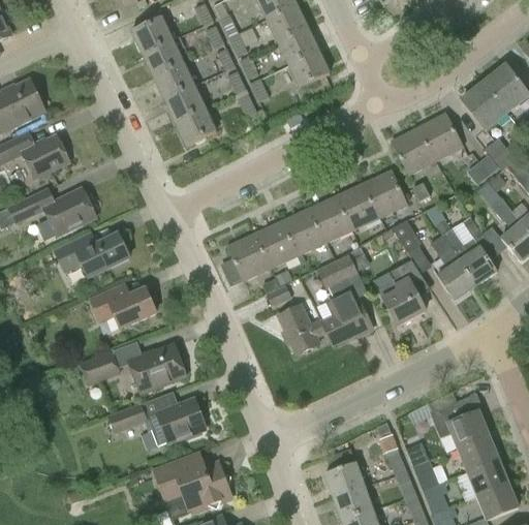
[(227,34),(238,29),(230,17),(244,9),(239,0),(222,0),(213,5),(227,34)]
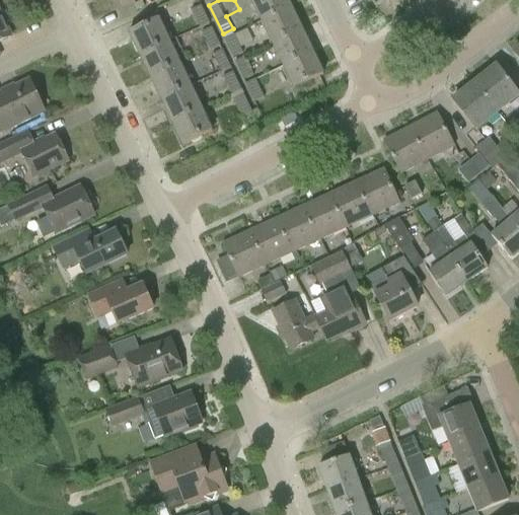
[(252,0),(261,15),(289,2),(288,0),(252,0)]
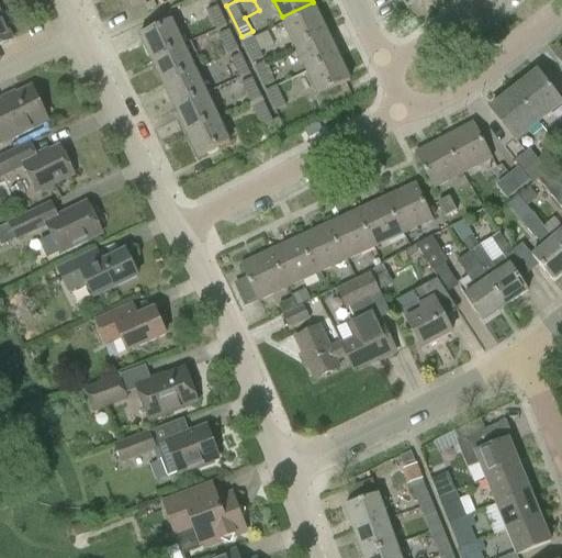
[(227,21),(217,2),(208,7),(216,26),(227,21)]
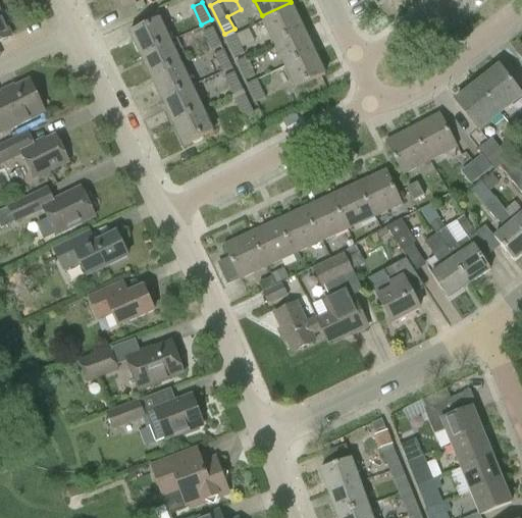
[(291,2),(262,15),(272,37),(301,22),(291,2)]
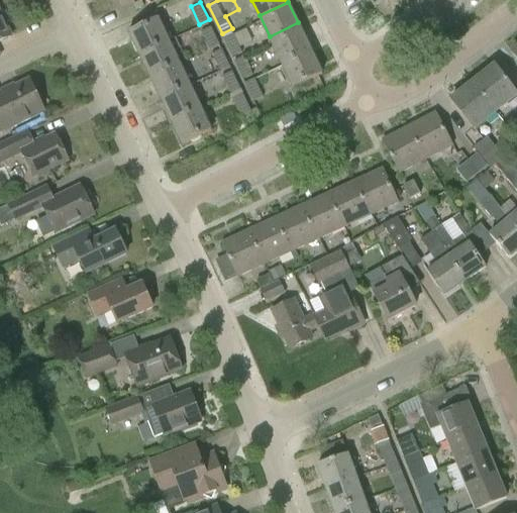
[(0,38),(11,34),(1,12),(0,12),(0,38)]
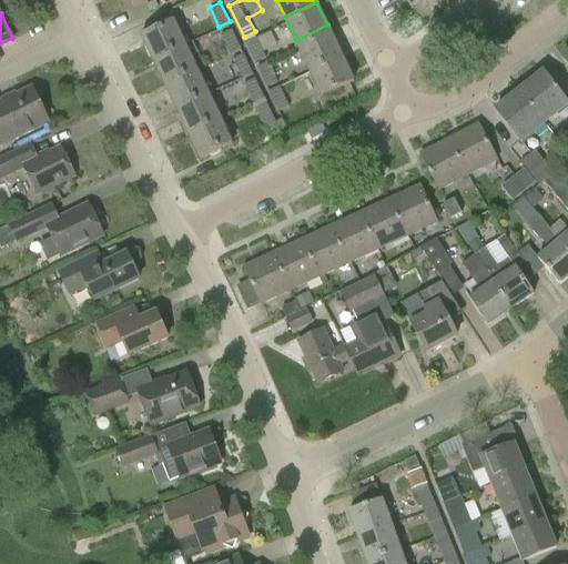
[(152,57),(183,41),(171,17),(140,31),(152,57)]
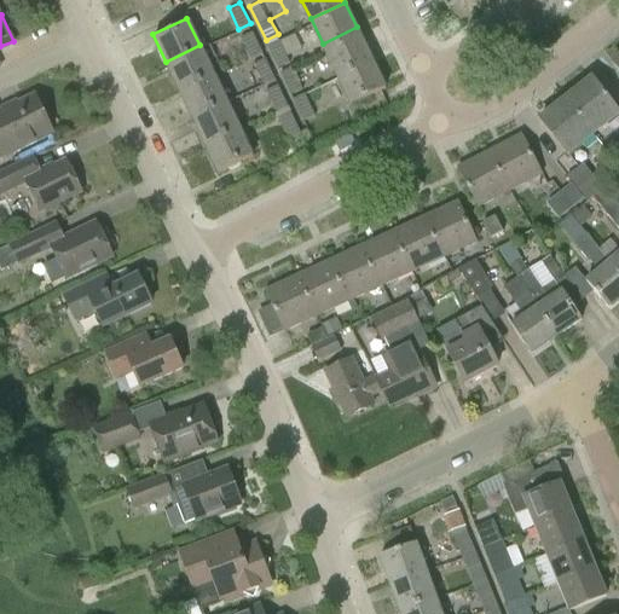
[(368,52),(357,27),(323,44),(334,68),(368,52)]
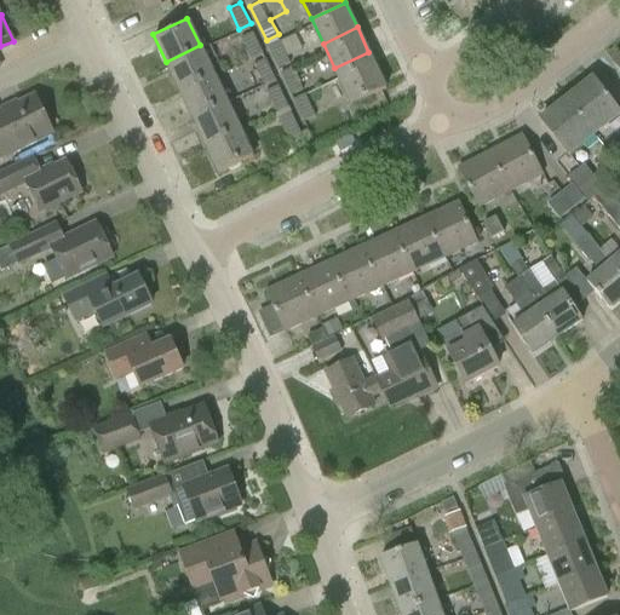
[(263,51),(253,29),(241,34),(251,56),(263,51)]
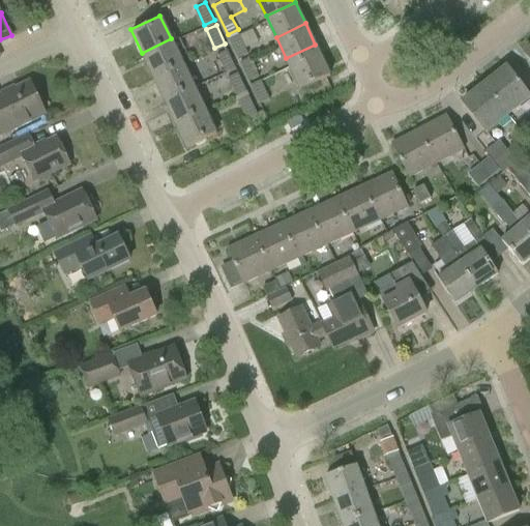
[(248,51),(238,29),(228,34),(238,55),(248,51)]
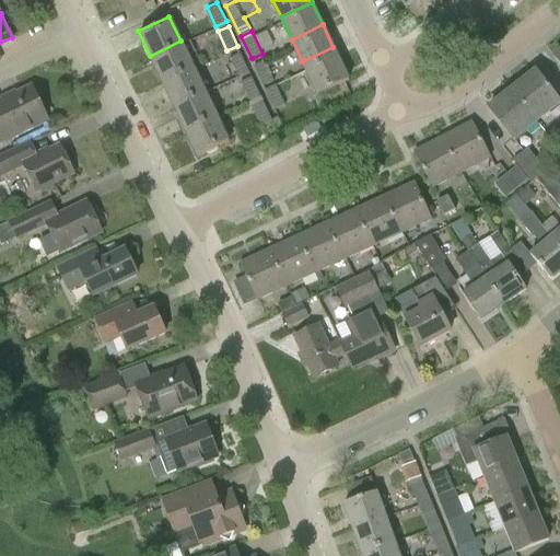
[(181,42),(181,41),(150,56),(162,80),(193,65),(186,53),(196,48),(190,37),(181,42)]
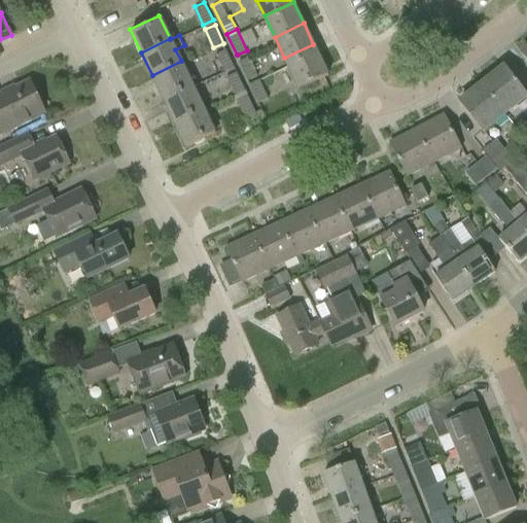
[(313,44),(284,58),(299,86),(327,72),(313,44)]
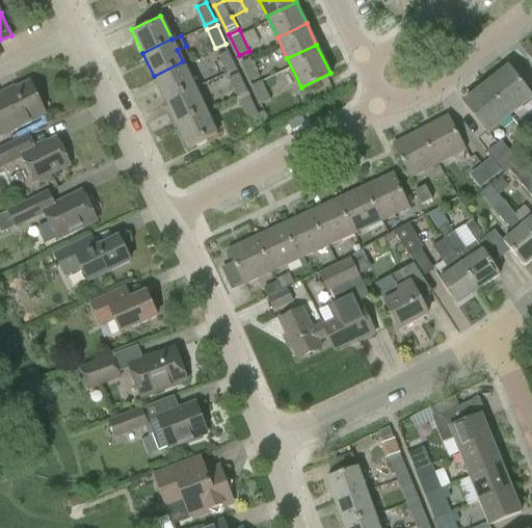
[(237,67),(228,47),(217,52),(227,71),(237,67)]
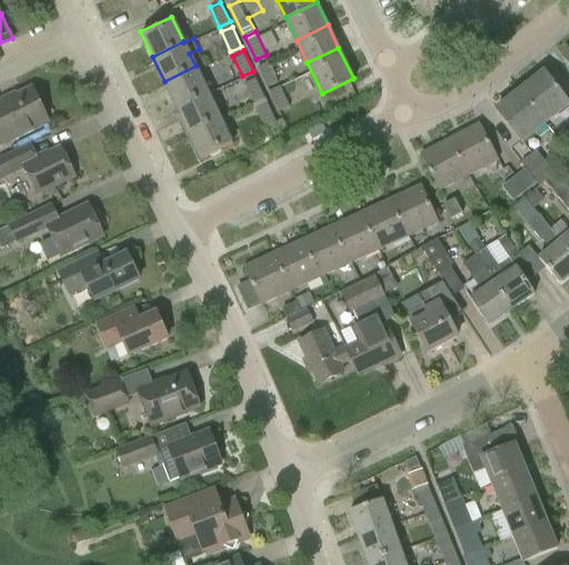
[(278,79),(268,59),(258,63),(268,85),(278,79)]
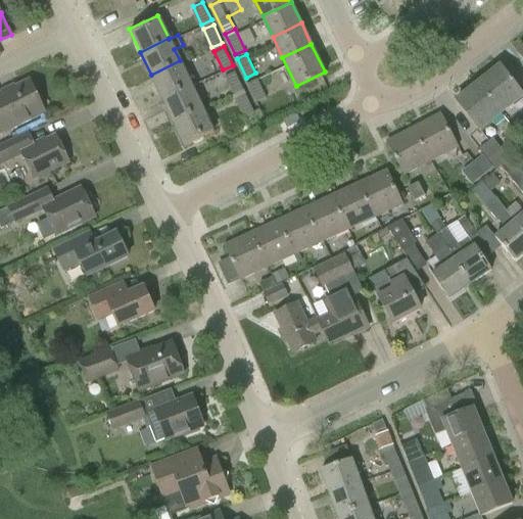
[(190,84),(180,60),(151,75),(161,97),(190,84)]
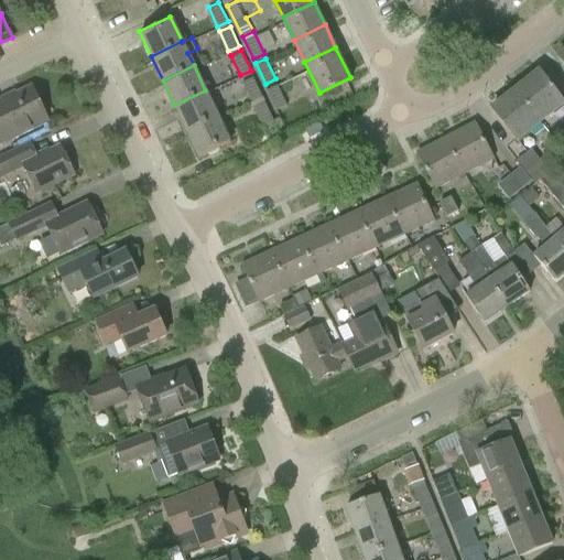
[(514,88),(539,119),(563,100),(539,70),(514,88)]
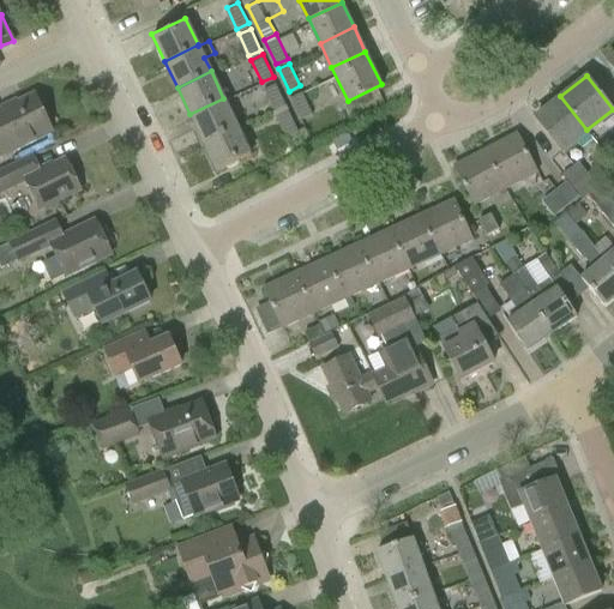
[(286,103),(275,80),(264,86),(274,108),(286,103)]
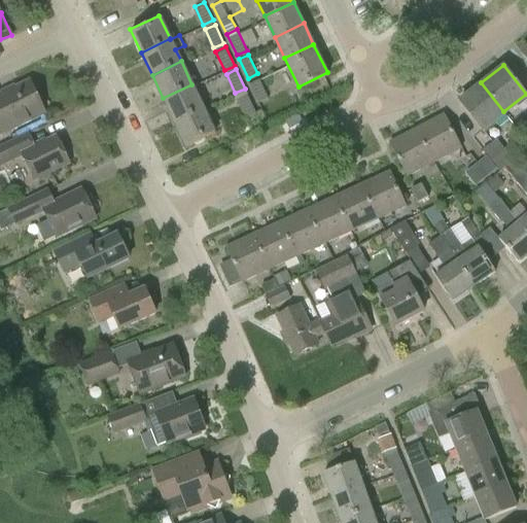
[(257,100),(268,95),(259,77),(249,82),(257,100)]
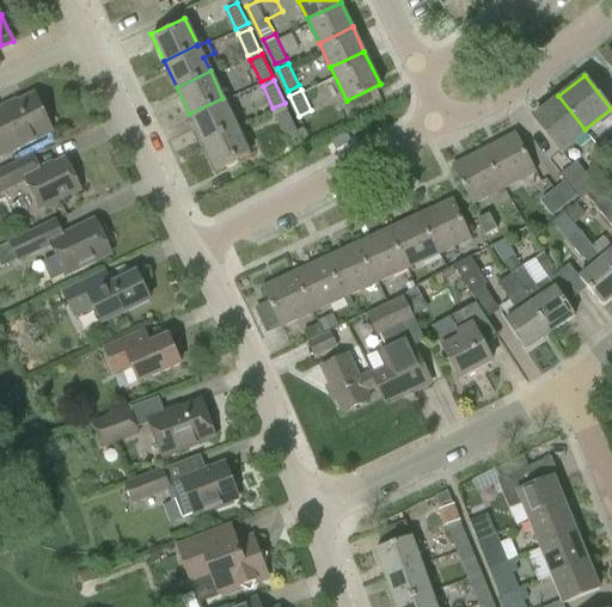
[(51,128),(35,92),(0,109),(0,151),(0,153),(51,128)]
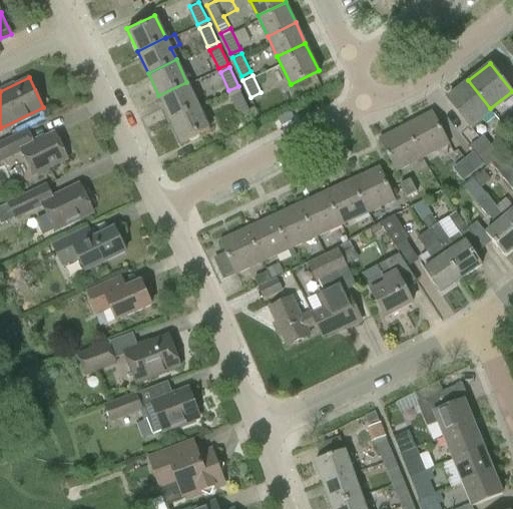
[(490,108),(468,80),(447,96),(469,125),(490,108)]
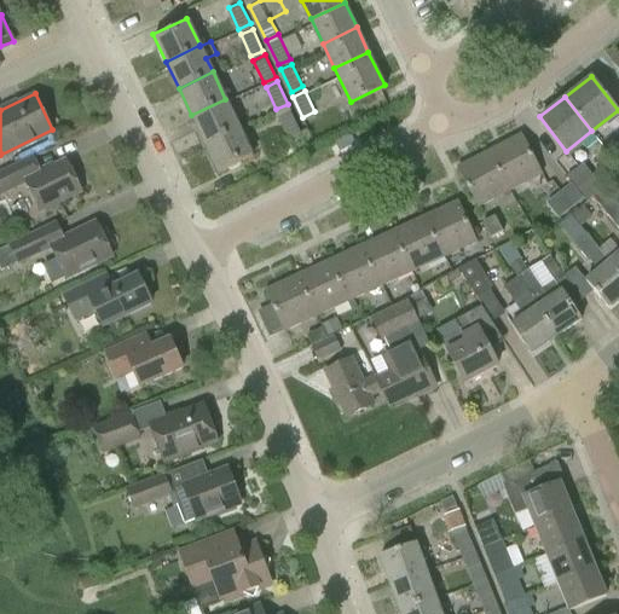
[(225,99),(191,115),(204,142),(238,126),(225,99)]
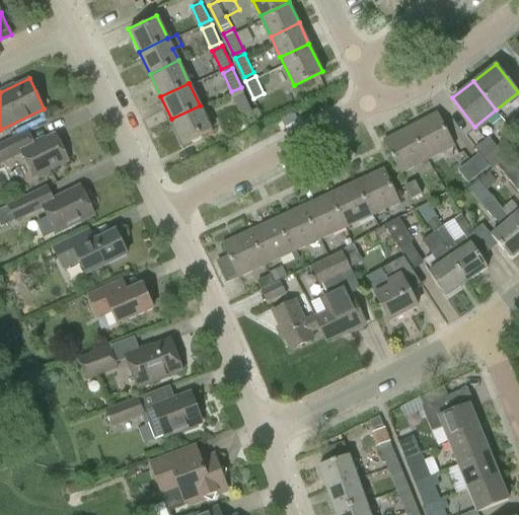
[(252,108),(243,91),(233,96),(242,114),(252,108)]
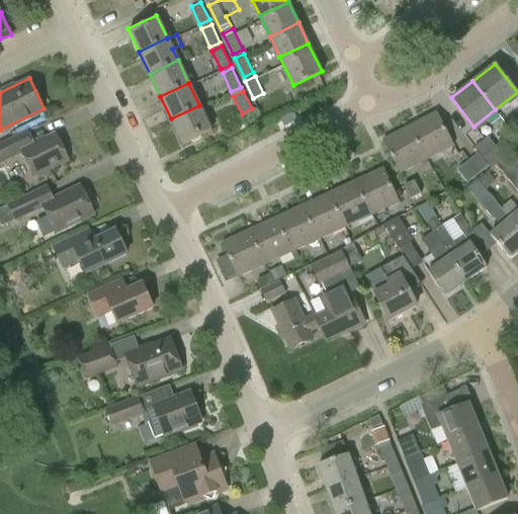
[(210,127),(199,105),(171,118),(182,142),(210,127)]
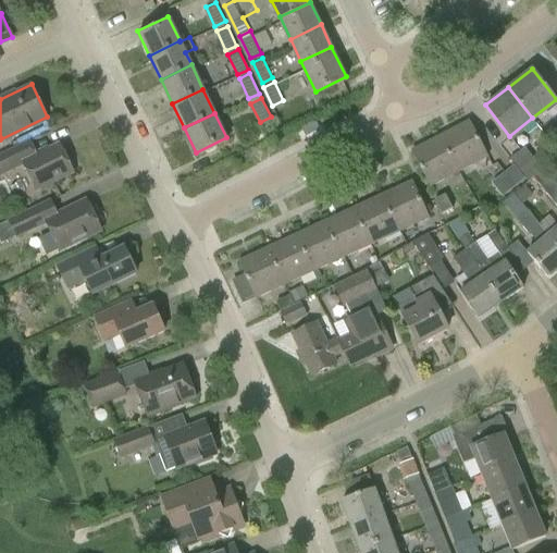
[(468,118),(440,133),(458,169),(486,154),(468,118)]
